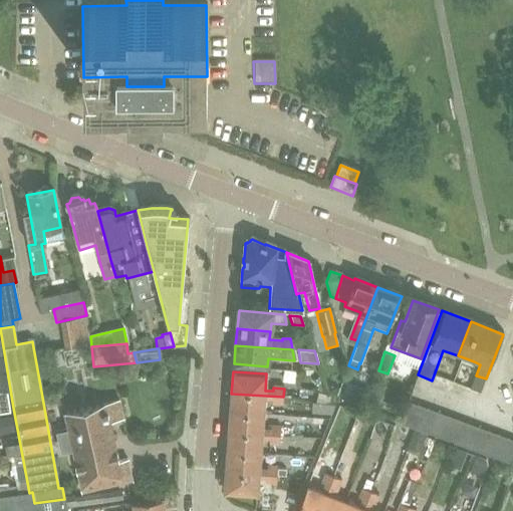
[(9,394),(6,375),(0,375),(0,395),(6,394),(9,394)]
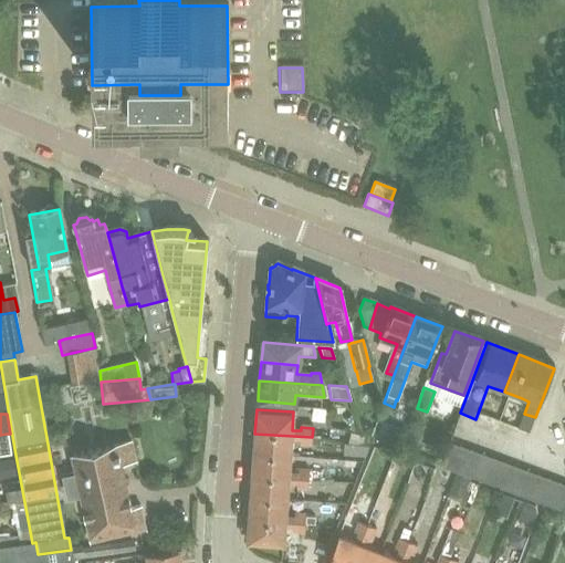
[(7,434),(0,435),(0,457),(10,456),(7,434)]
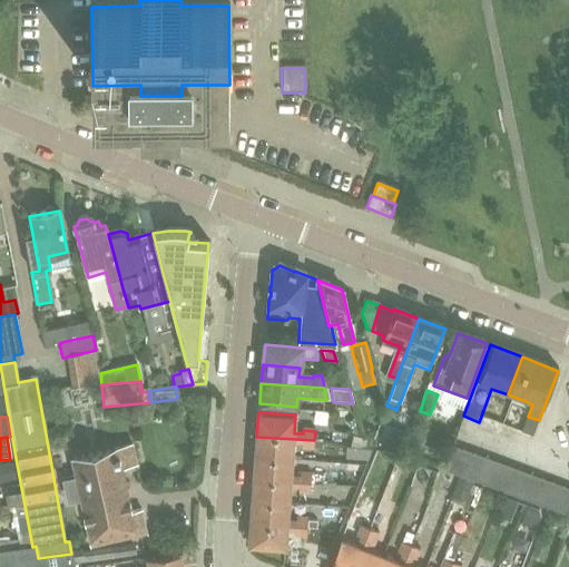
[(256,440),(255,459),(292,461),(293,443),(303,445),(302,449),(314,450),(321,450),(322,441),(314,440),(256,437),(256,440)]
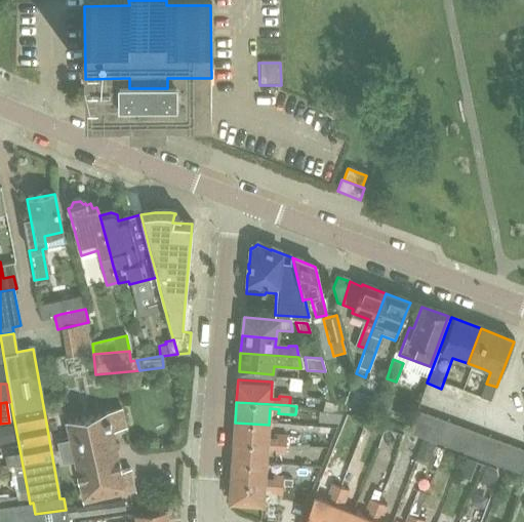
[(75,463),(80,487),(83,504),(126,494),(127,497),(143,492),(137,470),(121,473),(112,432),(125,429),(121,410),(105,414),(66,424),(75,463)]
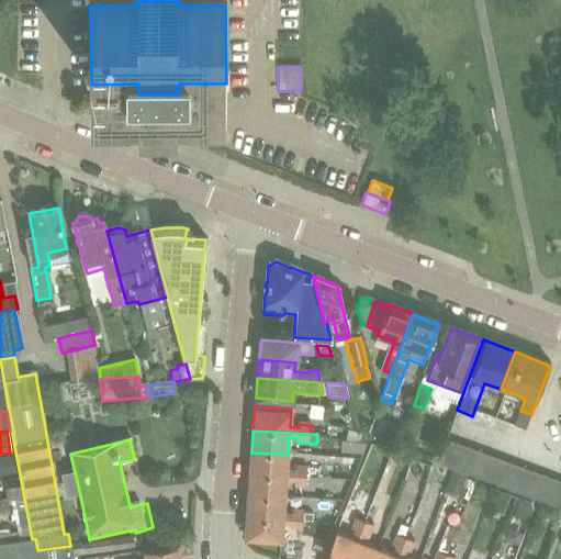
[(436,464),(449,468),(457,445),(445,440),(436,464)]
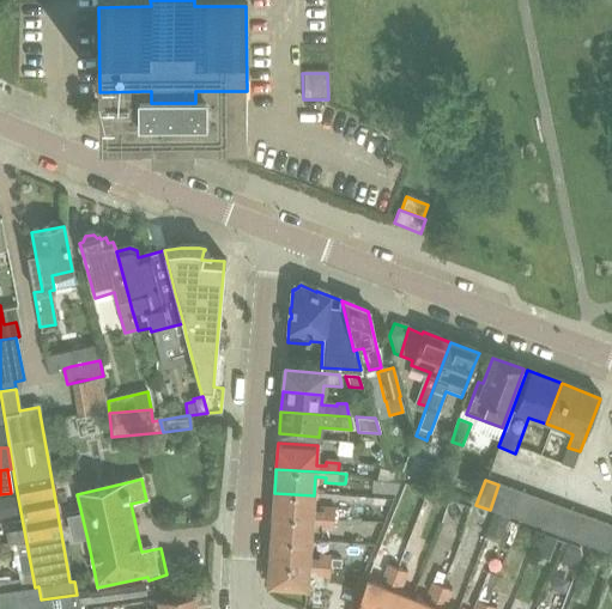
[(399,485),(371,481),(371,494),(394,497),(399,485)]
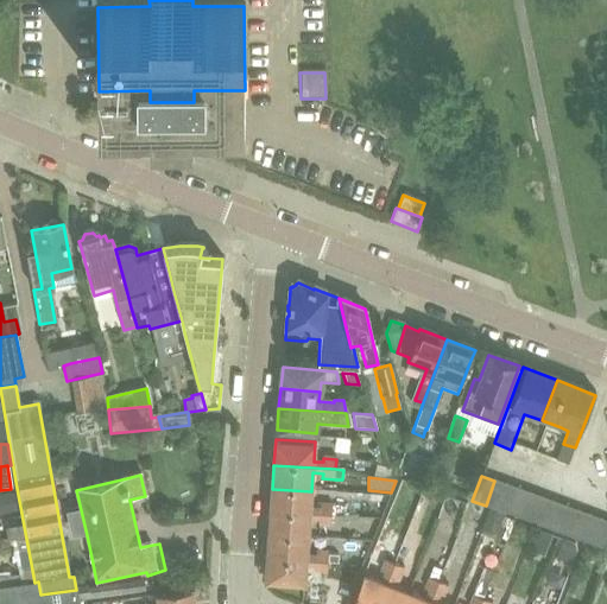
[(506,485),(494,481),(486,506),(489,507),(498,510),(506,485)]
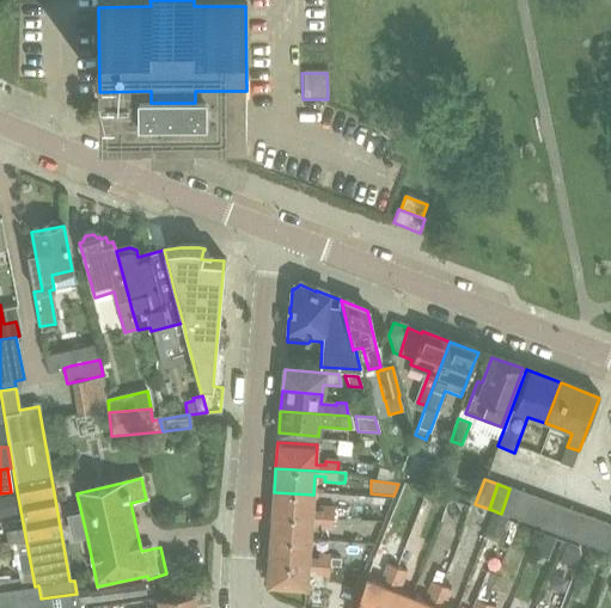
[(508,516),(513,517),(521,493),(509,489),(501,514),(508,516)]
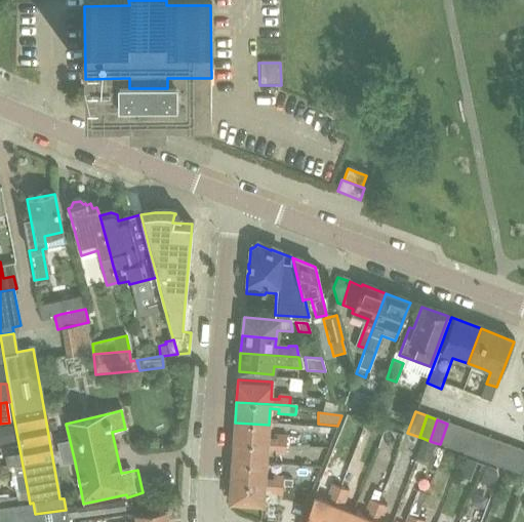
[(269,425),(235,423),(234,434),(233,444),(286,447),(287,438),(277,438),(276,441),(268,441),(269,425)]
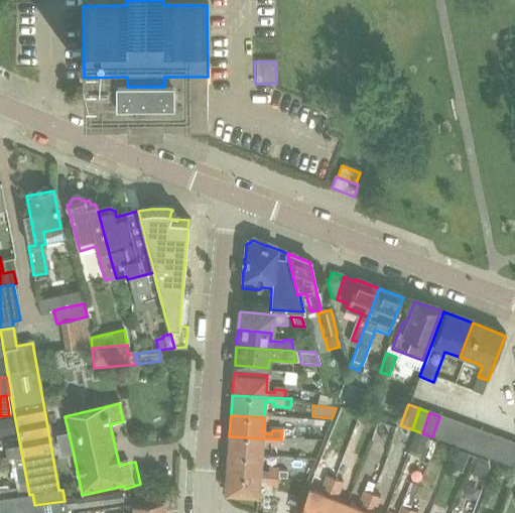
[(449,419),(439,416),(432,436),(442,440),(449,419)]
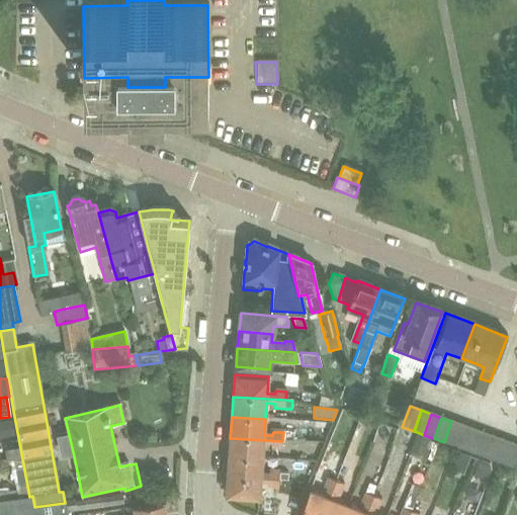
[(12,421),(0,423),(0,439),(15,437),(12,421)]
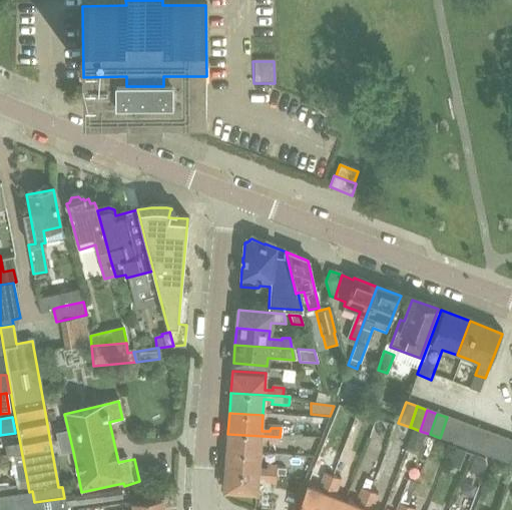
[(457,421),(447,417),(440,438),(450,442),(457,421)]
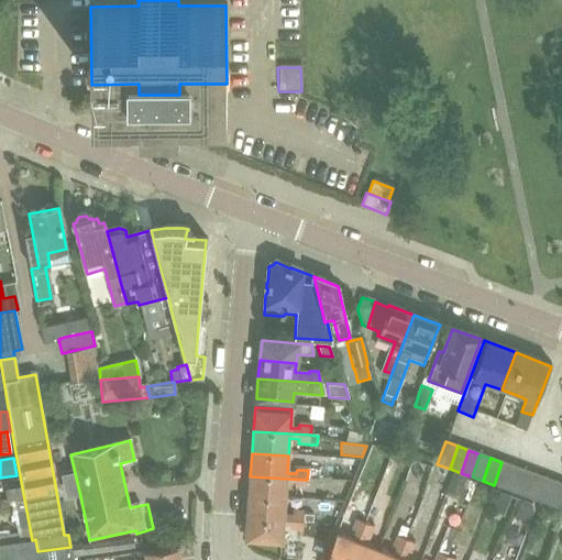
[(514,467),(502,462),(494,485),(505,489),(514,467)]
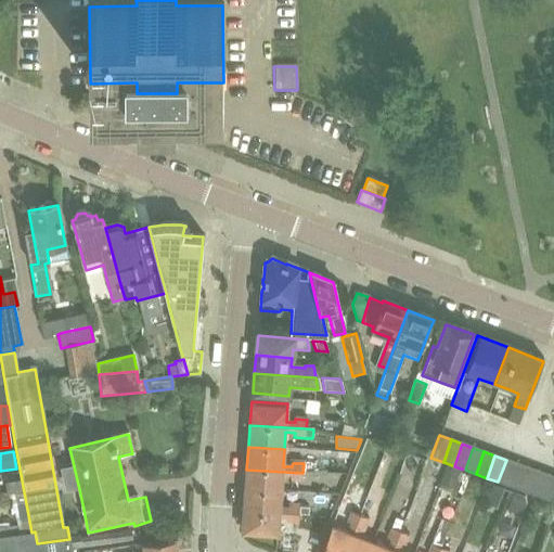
[(517,463),(506,460),(498,482),(509,486),(517,463)]
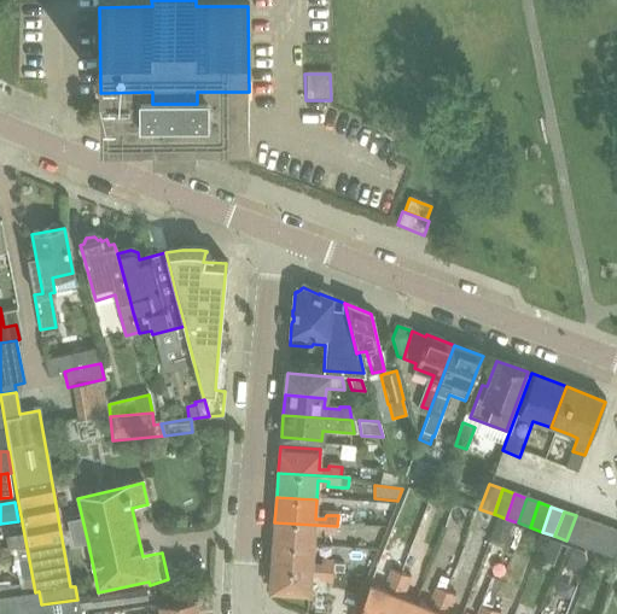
[(488,539),(488,542),(514,551),(518,539),(507,536),(513,521),(506,519),(498,515),(492,530),(488,539)]
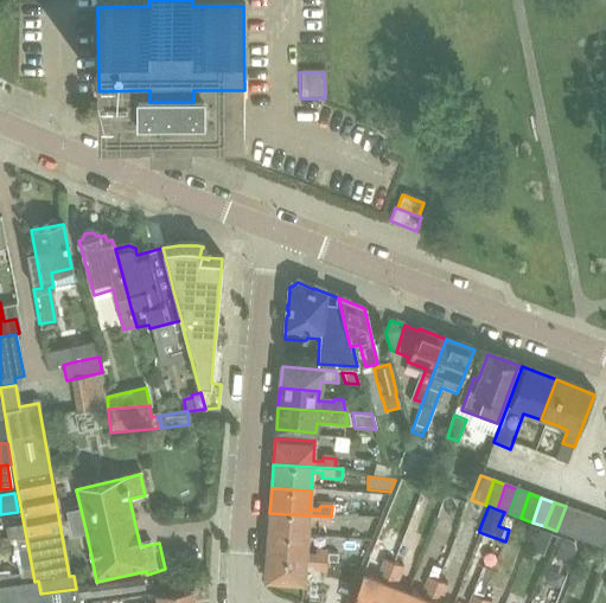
[(576,511),(566,506),(556,531),(568,536),(576,511)]
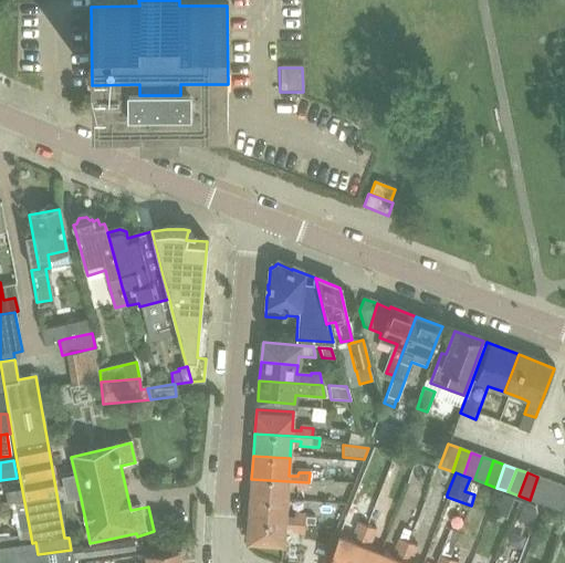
[(530,500),(541,504),(550,481),(537,477),(530,500)]
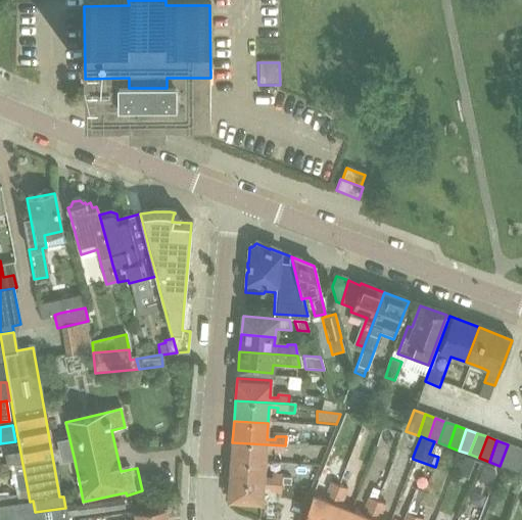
[(232,444),(231,462),(265,464),(266,448),(275,450),(275,454),(285,454),(285,445),(232,442),(232,444)]
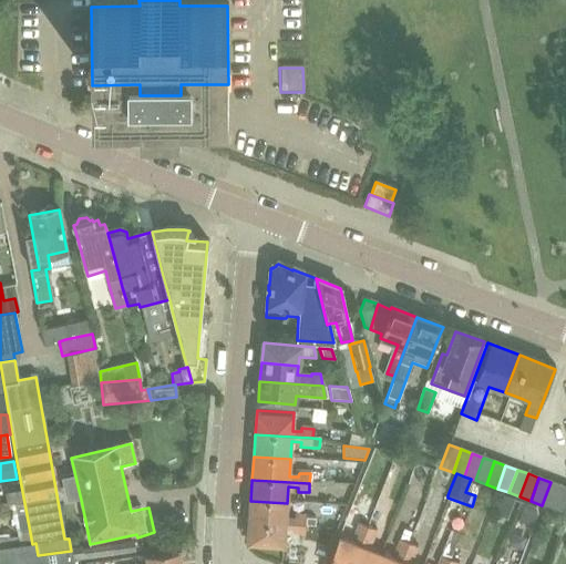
[(562,485),(551,482),(542,505),(553,509),(562,485)]
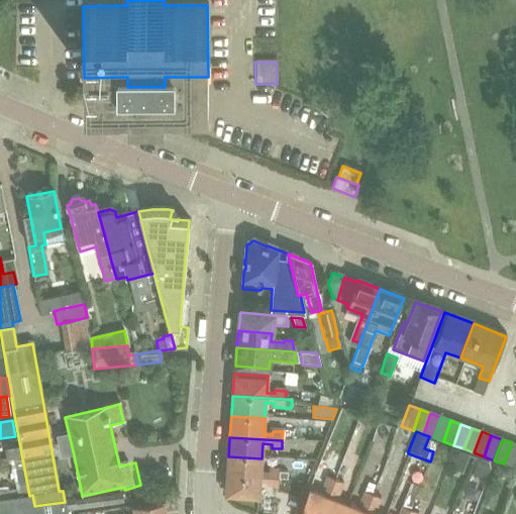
[(515,460),(515,444),(512,442),(504,464),(514,468),(515,460)]
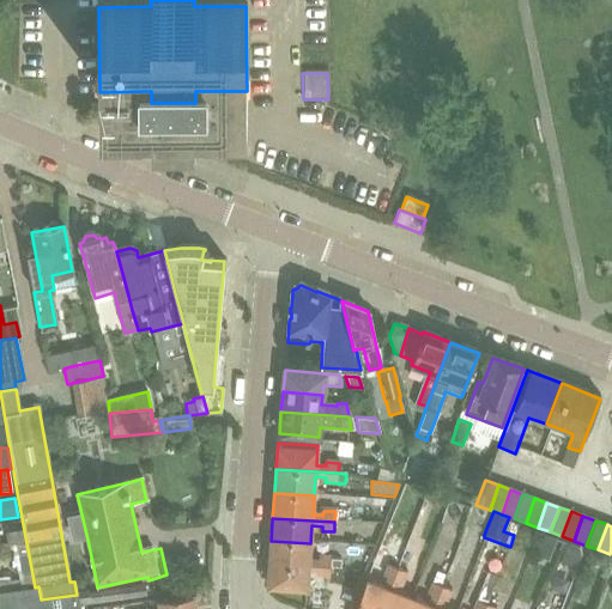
[(25,541),(24,530),(5,534),(7,544),(25,541)]
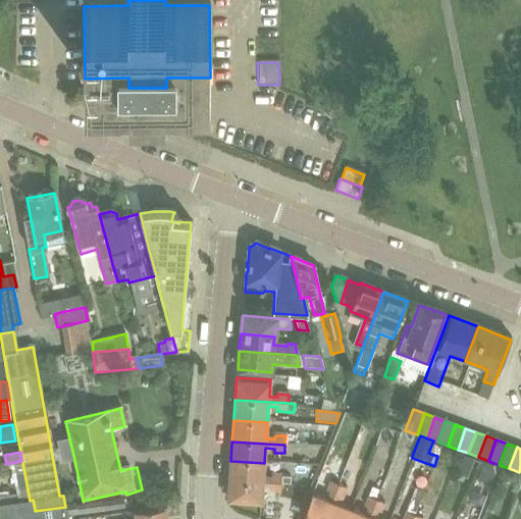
[(460,456),(453,473),(466,478),(473,461),(460,456)]
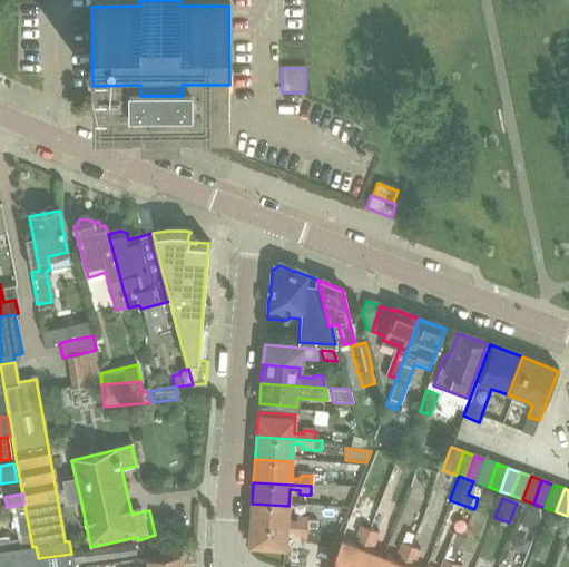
[(288,506),(252,504),(249,526),(307,529),(317,529),(317,520),(308,519),(297,519),(297,524),(287,522),(288,506)]
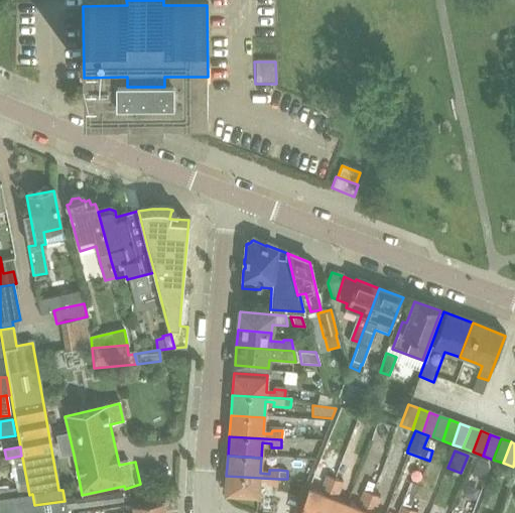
[(339,492),(342,483),(349,464),(342,460),(339,467),(319,512),(342,512),(346,504),(333,499),(336,491),(339,492)]
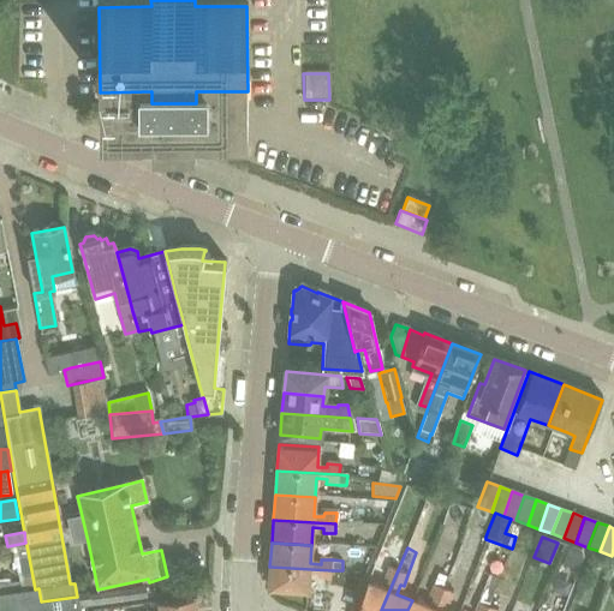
[(567,549),(561,565),(578,571),(583,557),(582,553),(567,549)]
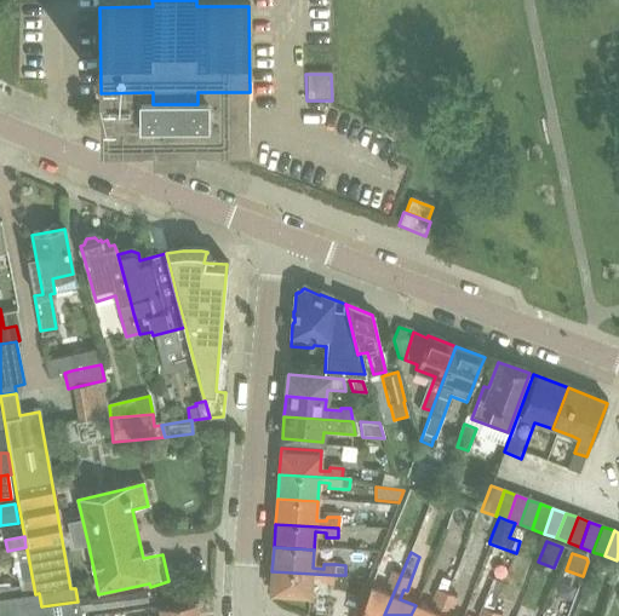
[(370,587),(362,605),(357,615),(384,615),(407,560),(397,556),(391,573),(387,582),(390,585),(388,593),(370,587)]
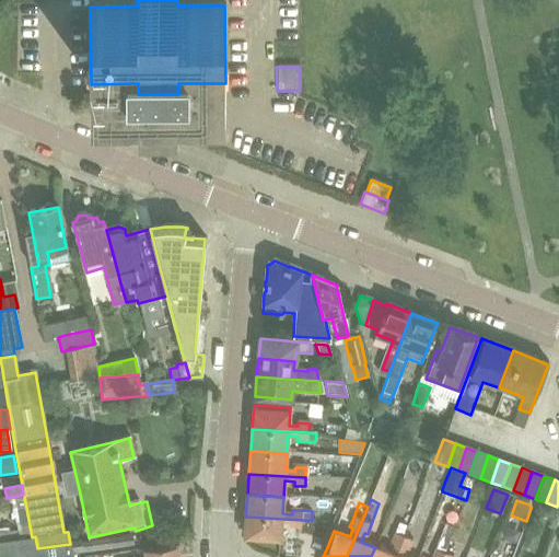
[(245,517),(244,537),(280,540),(281,524),(291,524),(291,529),(302,529),(302,520),(245,517)]
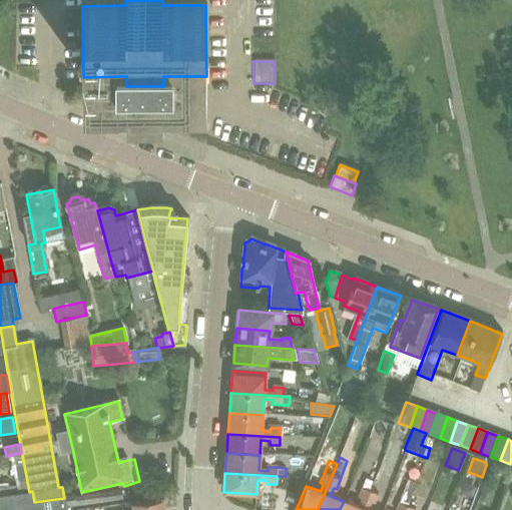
[(358,507),(344,501),(340,509),(362,509),(370,492),(362,489),(358,498),(361,499),(358,507)]
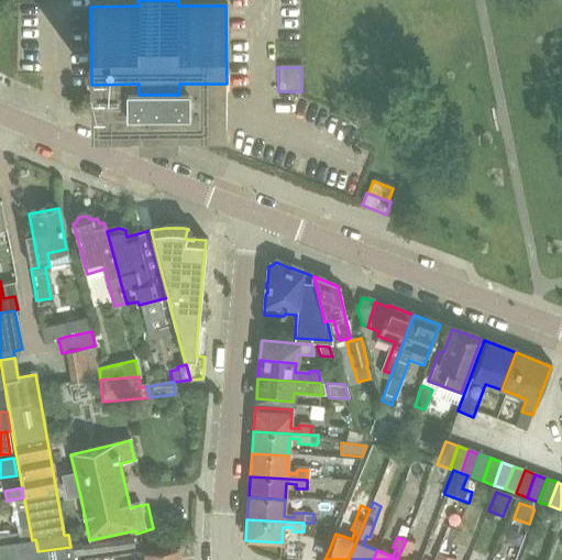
[(444,559),(447,556),(452,540),(444,537),(434,559),(444,559)]
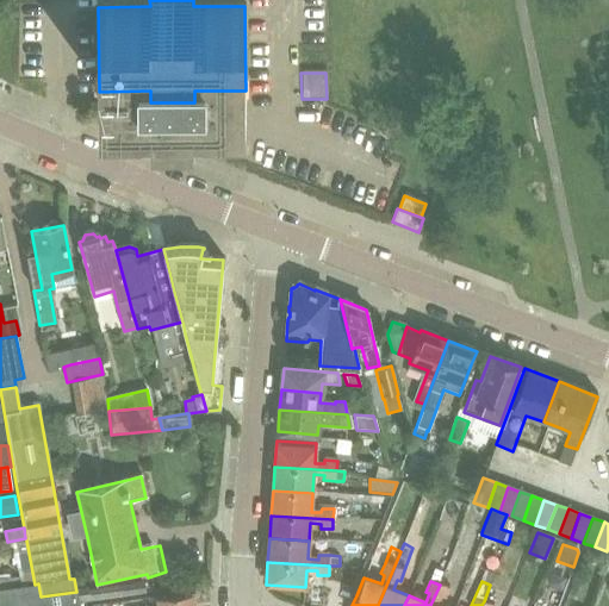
[(79,605),(76,592),(41,597),(38,583),(35,585),(0,588),(0,605),(79,605)]
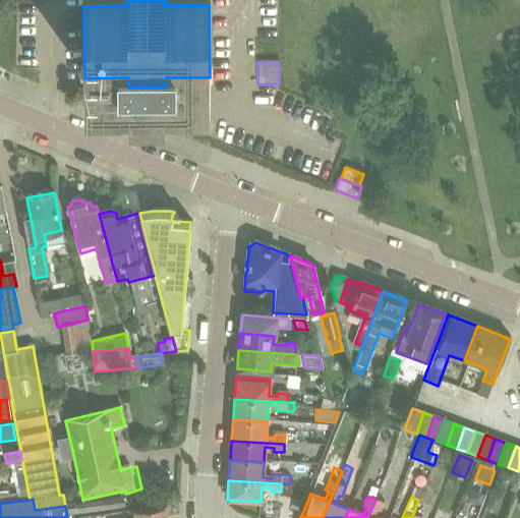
[(383,503),(376,500),(367,517),(372,517),(377,510),(380,512),(383,503)]
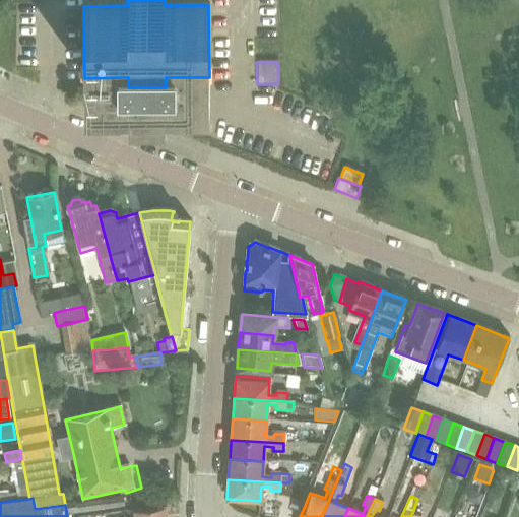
[(134,510),(135,516),(166,516),(164,506),(134,510)]
